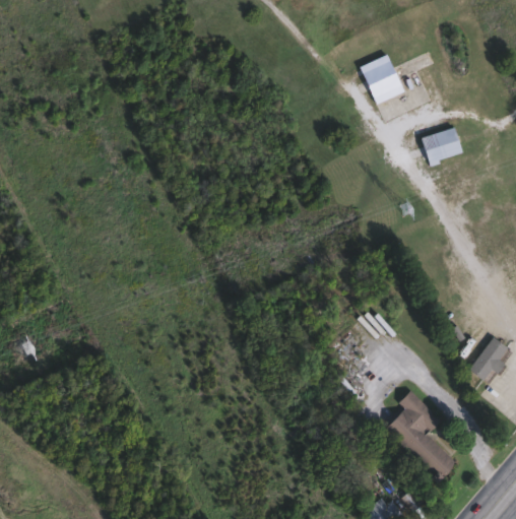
[(361,67),(411,46),(415,58),(403,63),(412,85),(375,102),(361,67)]
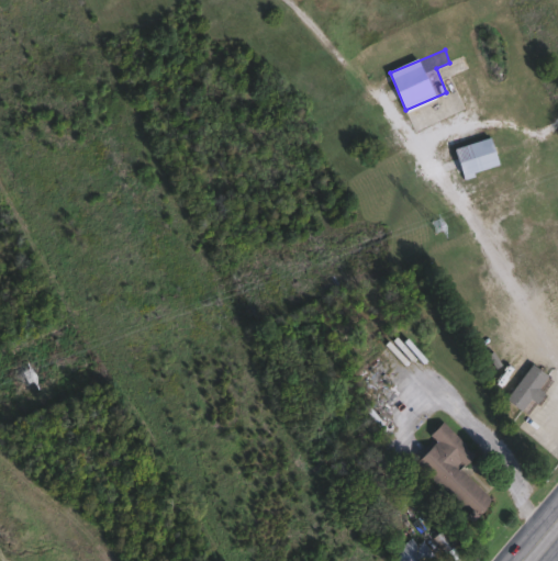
[(500,164),(465,176),(455,148),(491,136),(500,164)]
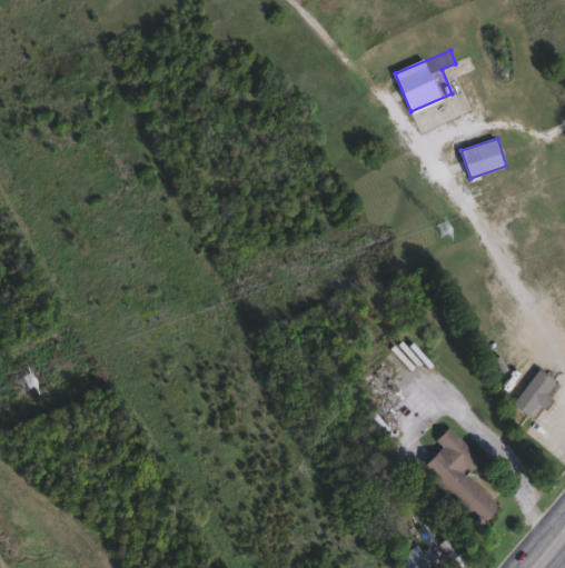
[(552,399),(525,417),(511,397),(546,374),(553,385),(546,389),(552,399)]
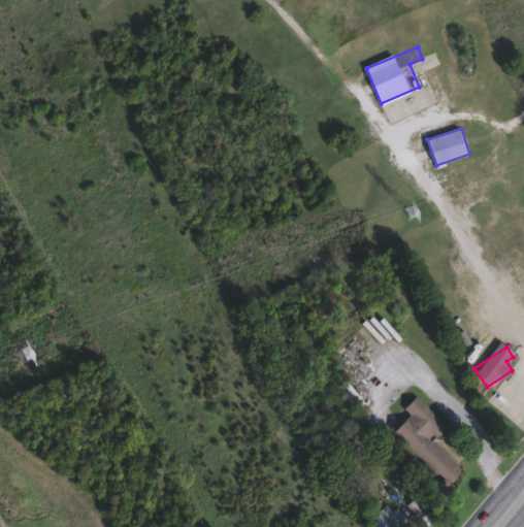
[(390,435),(411,415),(404,408),(417,396),(448,427),(434,440),(464,470),(444,490),(390,435)]
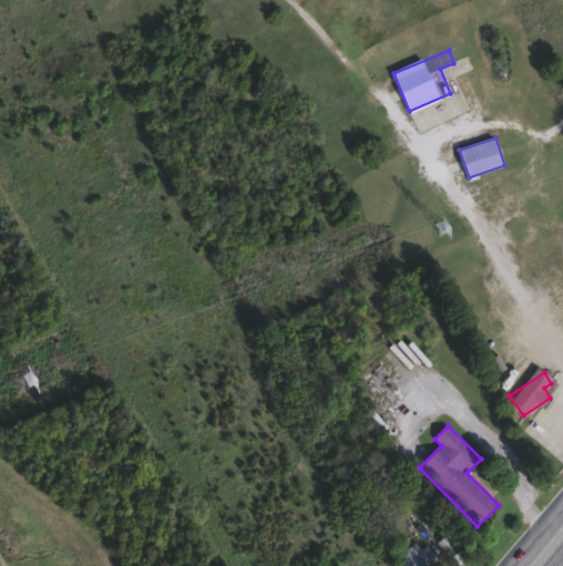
[(403,565),(398,556),(418,544),(421,549),(429,545),(441,565),(403,565)]
